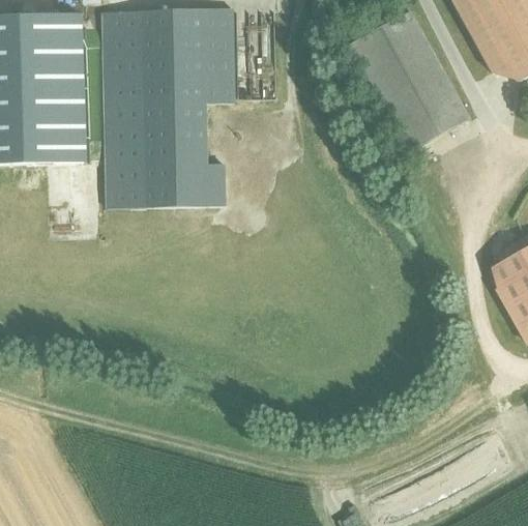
[(449,0),(490,71),(517,81),(527,74),(527,0),(449,0)]
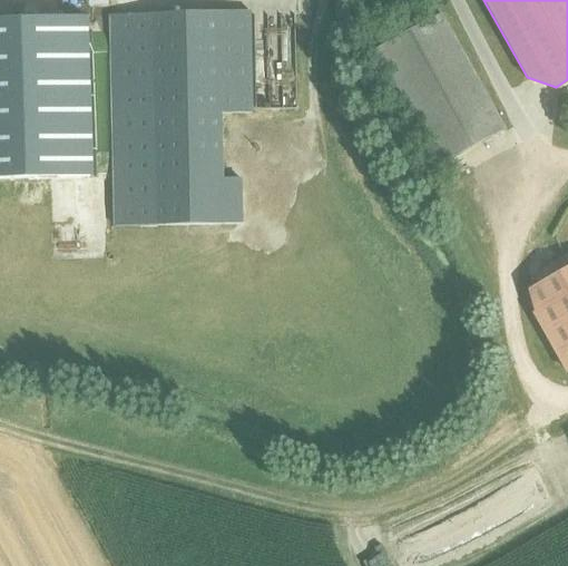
[(252,109),(250,7),(108,12),(113,222),(243,221),(243,175),(223,176),(221,110),(252,109)]
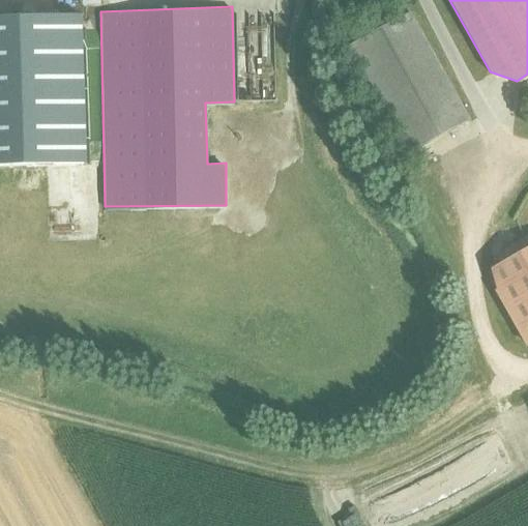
[(470,118),(410,9),(348,44),(407,152),(470,118)]
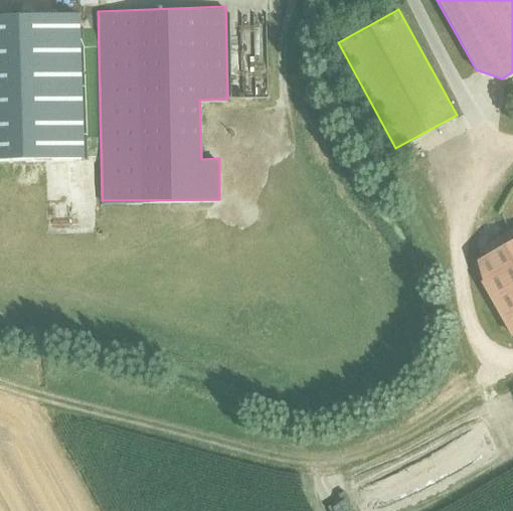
[(0,160),(84,157),(79,11),(0,13),(0,160)]
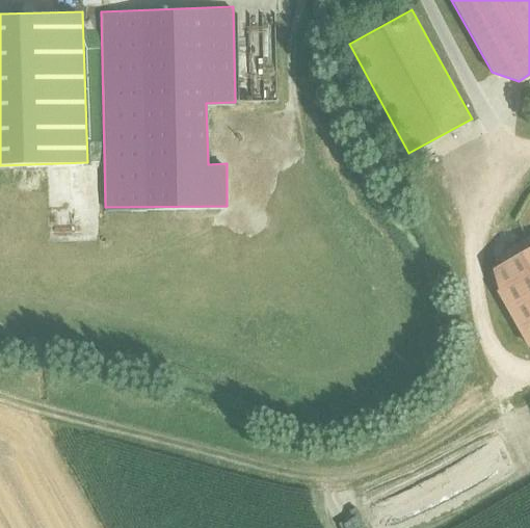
[(529,244),(491,267),(497,287),(494,288),(527,345),(529,342),(529,244)]
